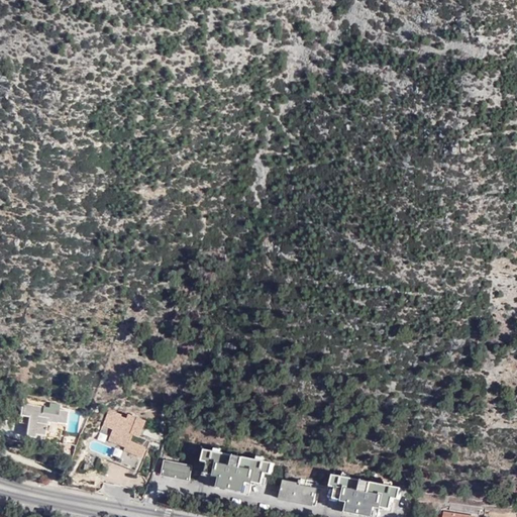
[(48,402),(47,407),(22,403),(19,422),(26,424),(24,436),(34,438),(34,435),(44,437),(44,436),(58,438),(59,428),(64,429),(67,410),(59,409),(60,404),(48,402)]
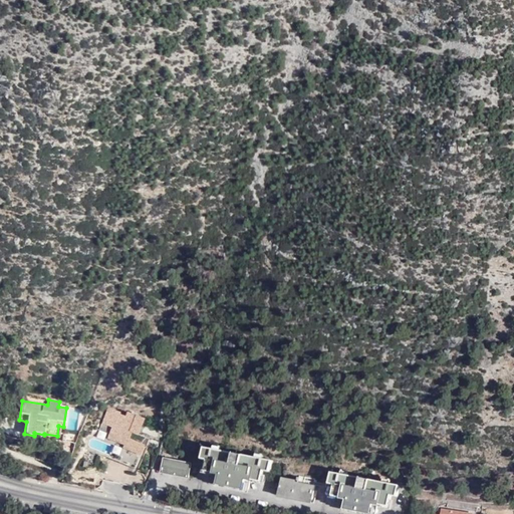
[(120,412),(107,407),(101,422),(111,426),(107,437),(123,444),(121,448),(140,455),(143,448),(143,447),(144,445),(135,441),(138,434),(144,419),(126,412),(124,416),(119,414),(120,412)]
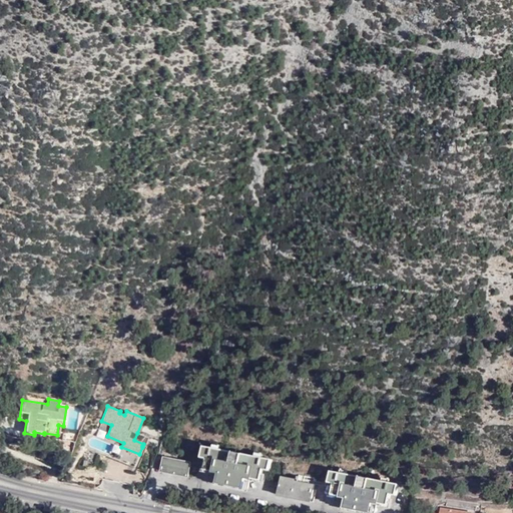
[(148,437),(137,433),(134,440),(143,444),(142,446),(144,447),(148,437)]
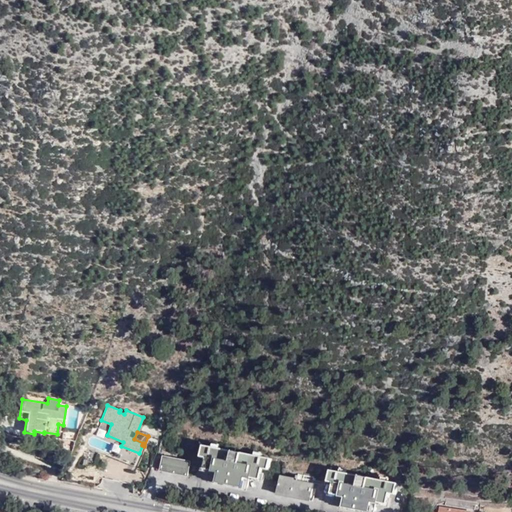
[(270,459),(203,446),(200,456),(207,458),(204,469),(216,471),(214,481),(228,484),(247,488),(249,477),(259,479),(261,469),(268,470),(270,459)]
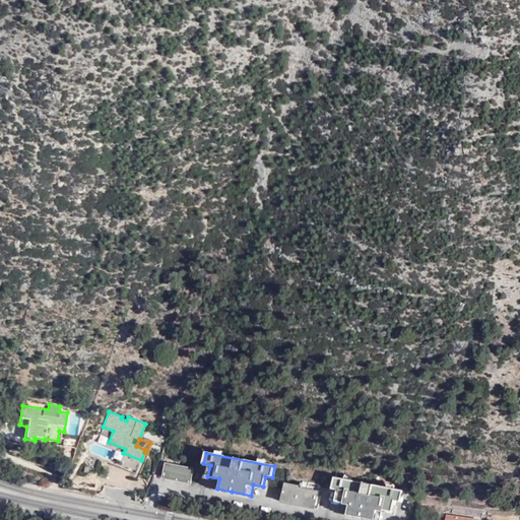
[(193,468),(166,463),(164,478),(190,483),(193,468)]
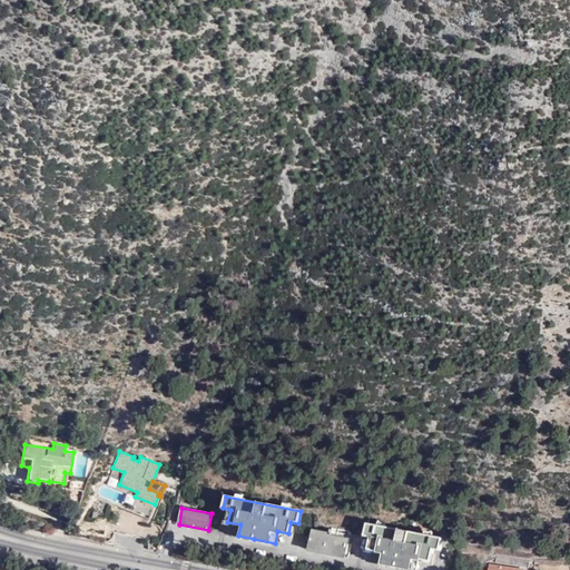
[(371,531),(369,543),(375,544),(373,557),(384,559),(382,568),(391,569),(421,569),(422,567),(433,569),(435,557),(442,558),(444,547),(371,531)]
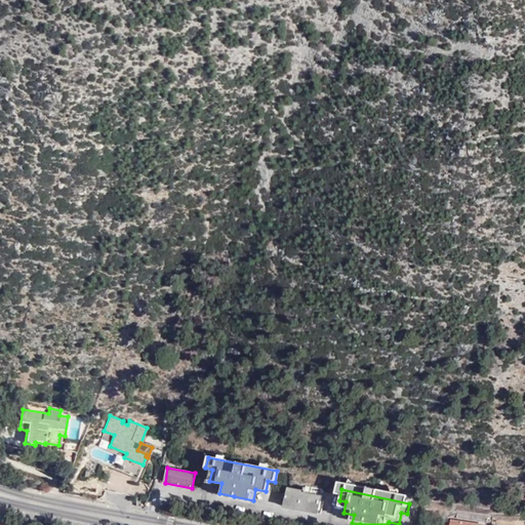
[(319,496),(285,490),(283,506),(316,512),(319,496)]
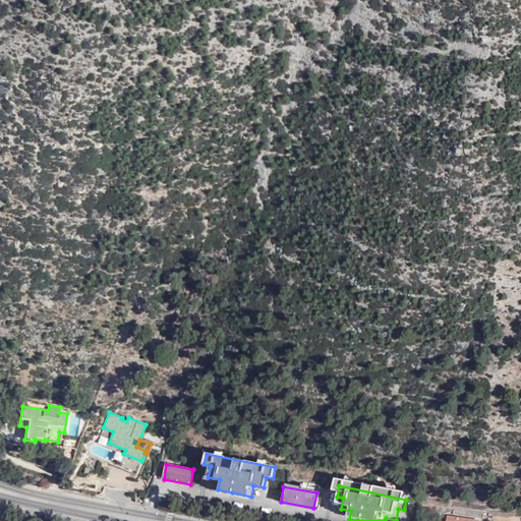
[(455,504),(454,510),(484,514),(484,508),(455,504)]
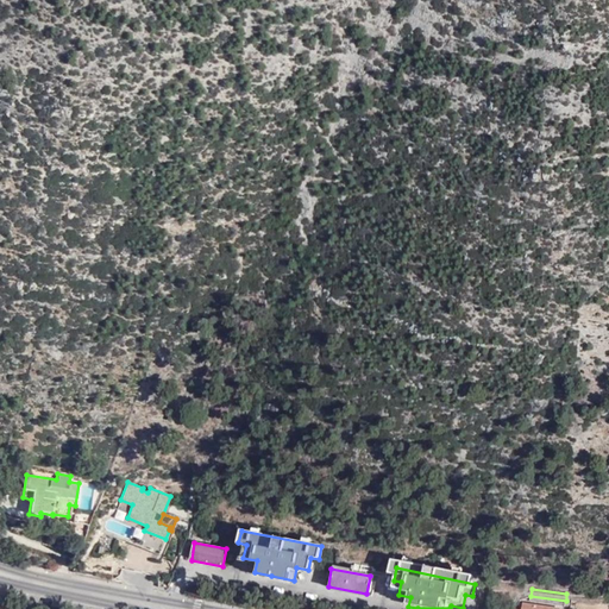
All buildings are outlined.
